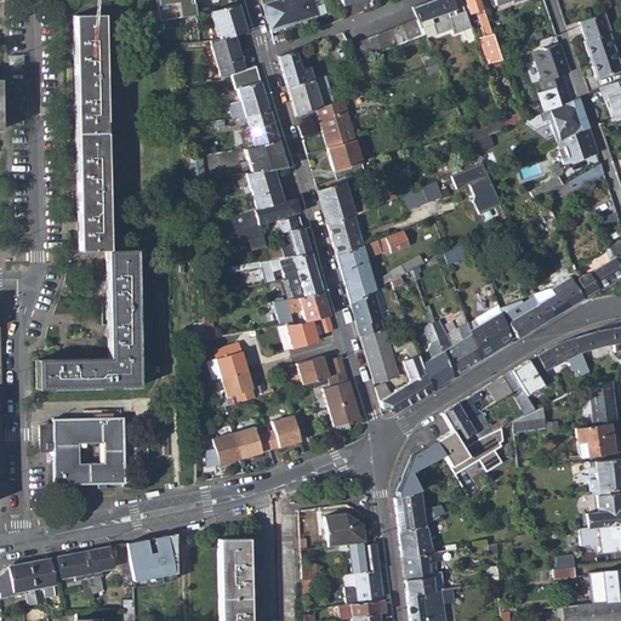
[(192,0),(157,0),(158,5),(176,1),(178,17),(195,15),(192,0)]
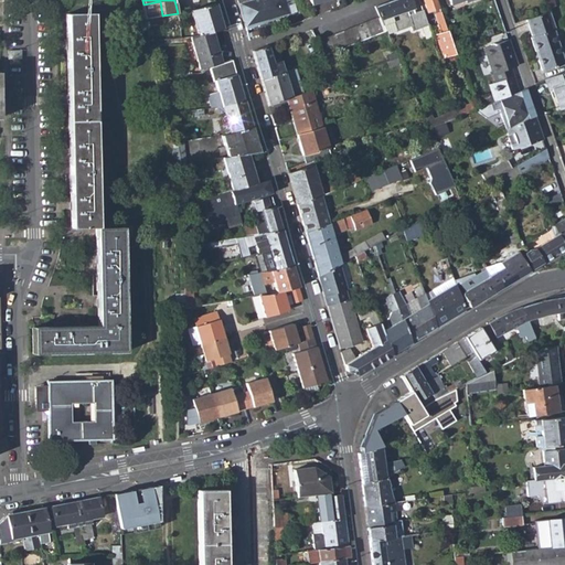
[(247,0),(237,3),(246,30),(288,14),(283,0),(247,0)]
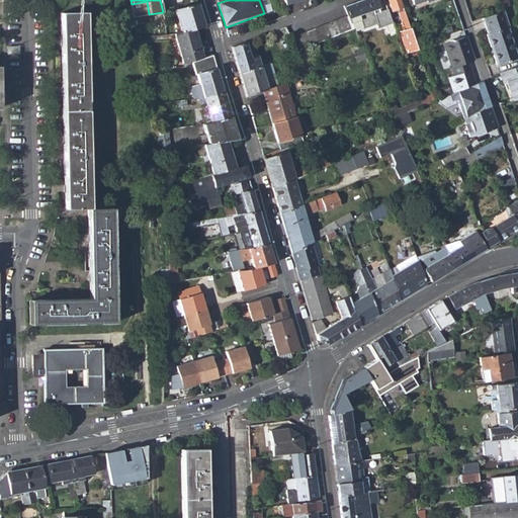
[(259,0),(264,13),(271,11),(267,0),(259,0)]
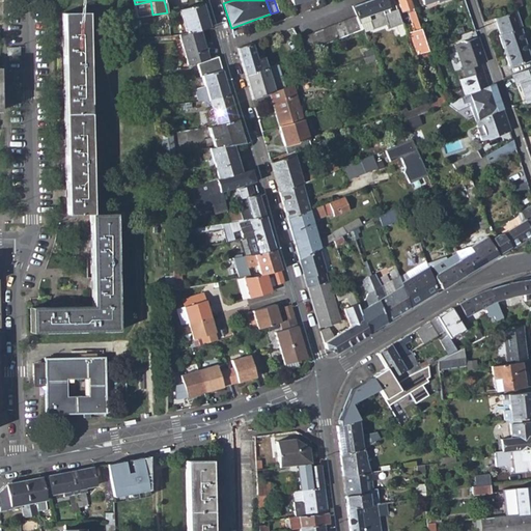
[(384,0),(369,0),(353,6),(357,16),(360,23),(362,30),(363,32),(386,24),(387,28),(397,25),(392,11),(389,12),(384,0)]
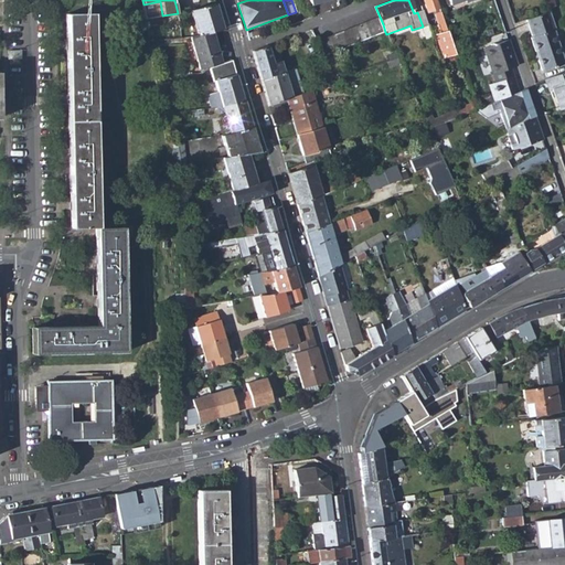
[(435,0),(423,0),(428,13),(435,11),(436,13),(434,14),(437,24),(444,22),(435,0)]
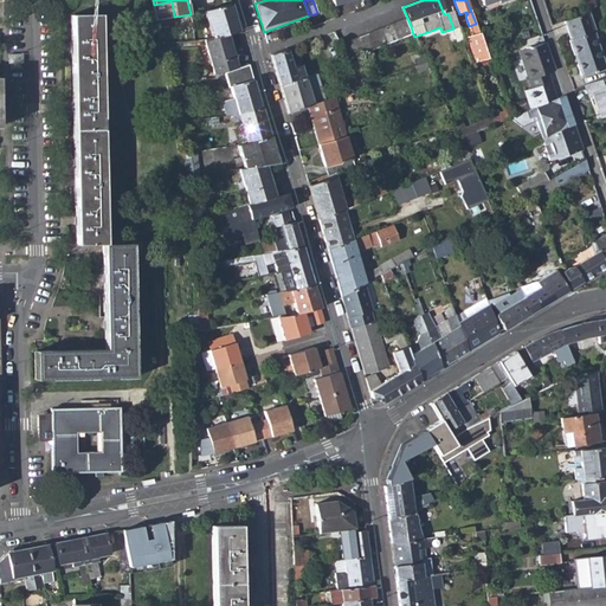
[(213,38),(226,33),(238,30),(238,27),(231,4),(205,11),(212,34),(213,38)]
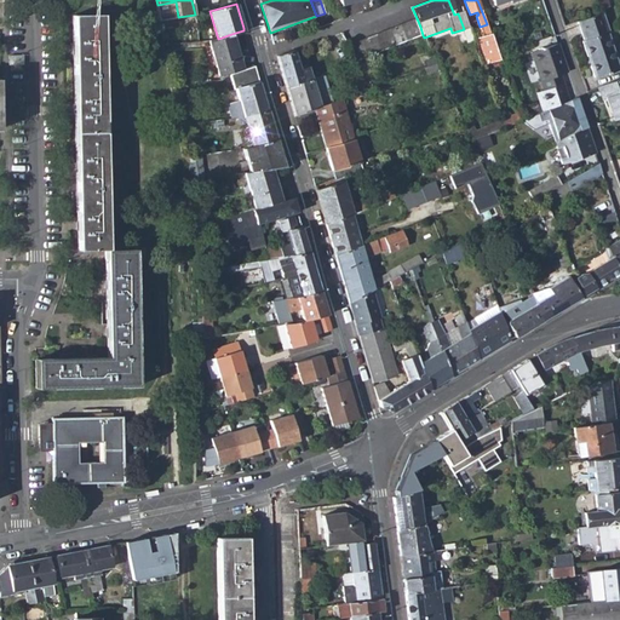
[(458,13),(464,29),(469,27),(463,11),(458,13)]
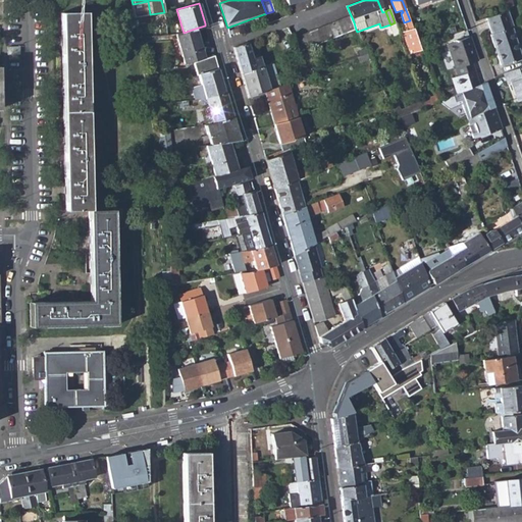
[(507,11),(485,18),(490,33),(488,34),(500,65),(521,58),(511,27),(513,27),(507,11)]
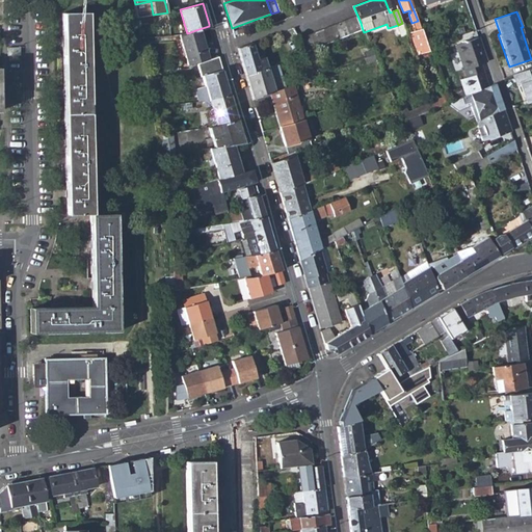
[(87,14),(62,14),(67,213),(89,214),(91,306),(30,307),(30,334),(117,331),(114,214),(91,214),(87,14)]
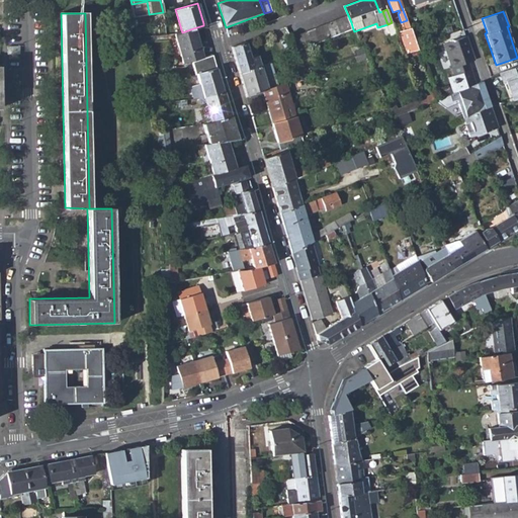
[(348,15),(291,37),(296,51),(353,29),(351,22),(348,15)]
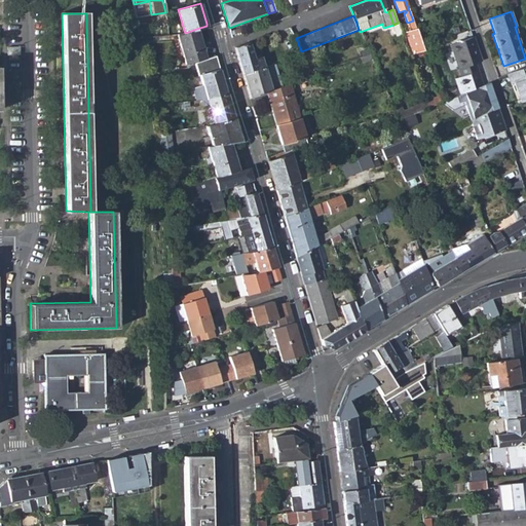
[(413,21),(407,23),(410,31),(405,33),(412,53),(417,51),(422,50),(421,46),(413,21)]
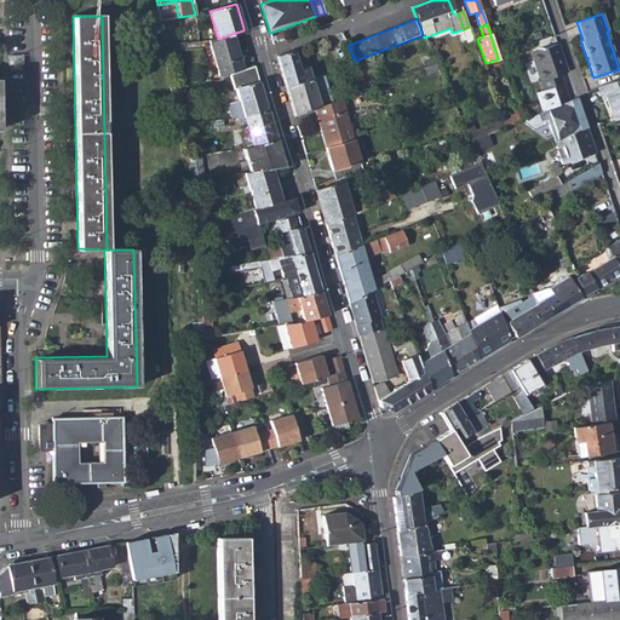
[(474,29),(477,39),(483,36),(480,27),(474,29)]
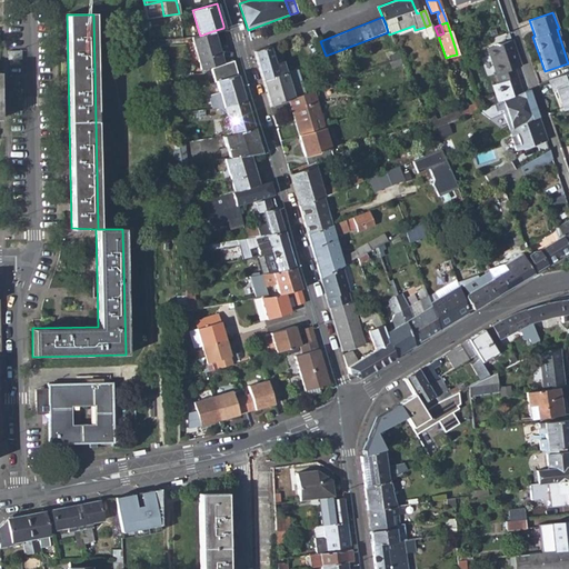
[(157,41),(191,38),(200,36),(199,32),(191,31),(172,32),(172,35),(157,36),(157,41)]
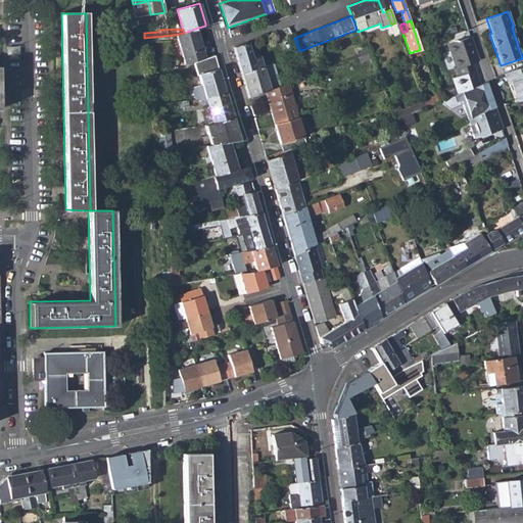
[(185,64),(203,59),(202,51),(195,29),(184,33),(176,35),(185,64)]
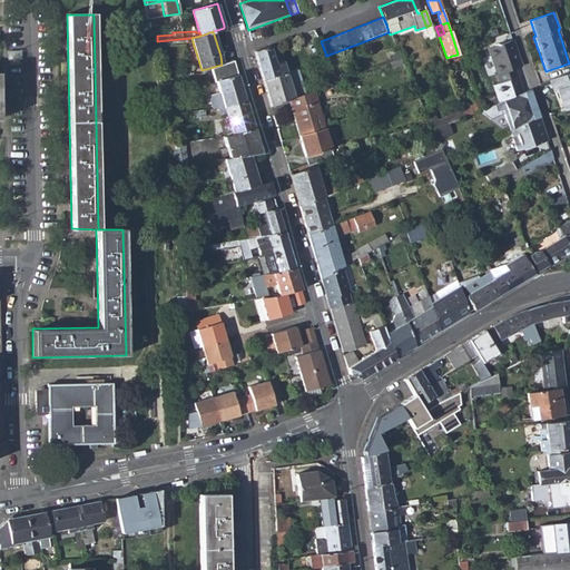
[(499,102),(517,95),(522,92),(514,69),(521,67),(512,40),(488,49),(499,84),(492,86),(499,102)]
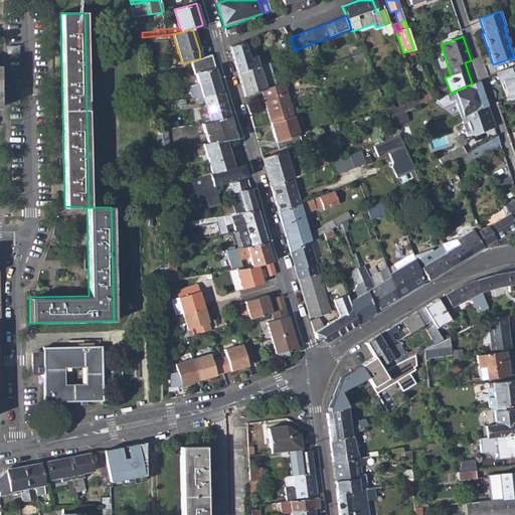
[(243,41),(229,46),(237,72),(259,65),(254,55),(248,57),(243,41)]
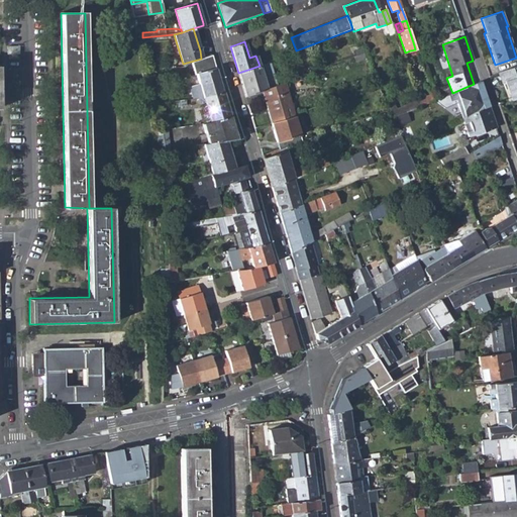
[(203,97),(222,92),(212,55),(201,59),(192,63),(196,75),(197,75),(200,86),(190,89),(193,99),(199,99),(203,97)]
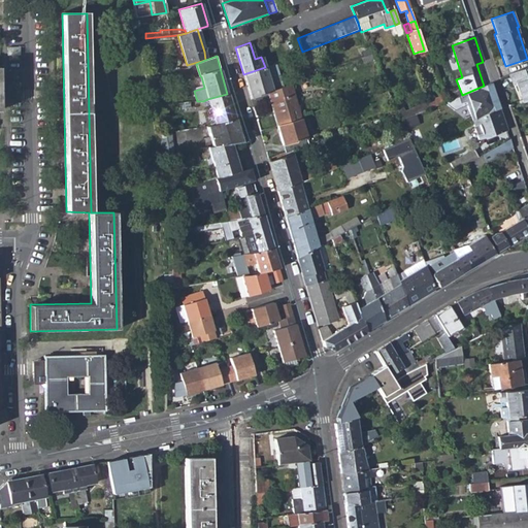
[(251,98),(267,92),(272,90),(265,67),(243,74),(251,98)]
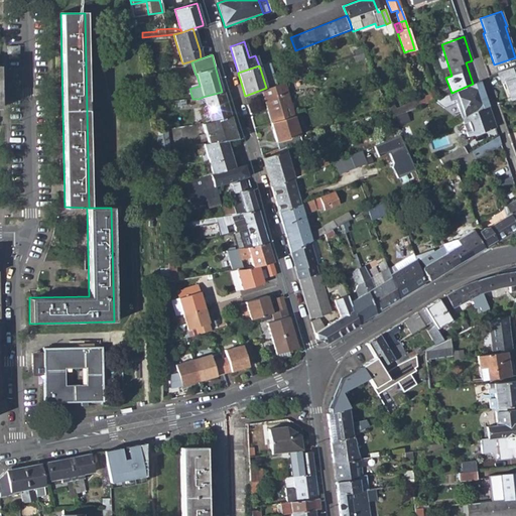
[(515,66),(498,73),(502,84),(504,83),(511,102),(515,99),(515,66)]
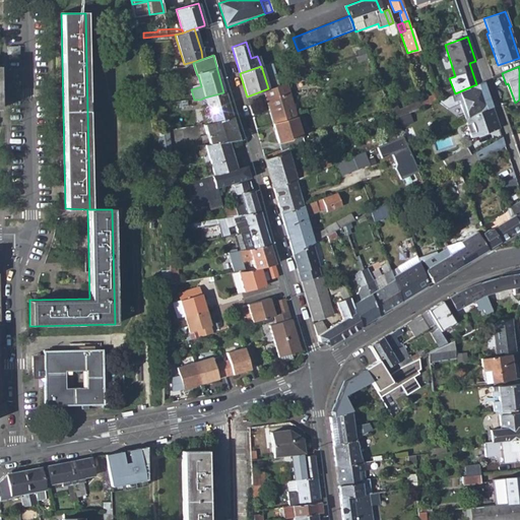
[(476,84),(471,86),(474,98),(486,93),(482,81),(476,84)]
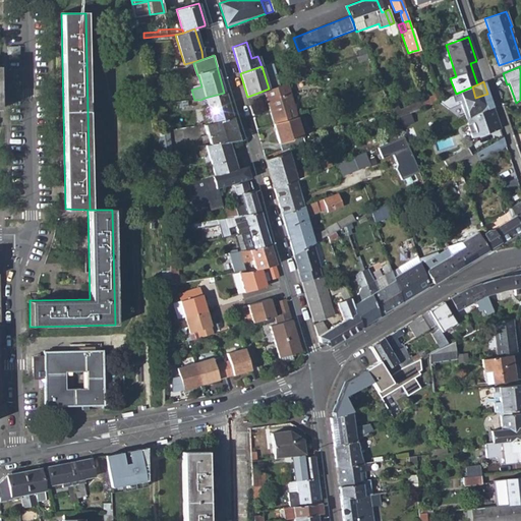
[(269,89),(264,91),(274,123),(296,117),(287,82),(276,87),(269,89)]
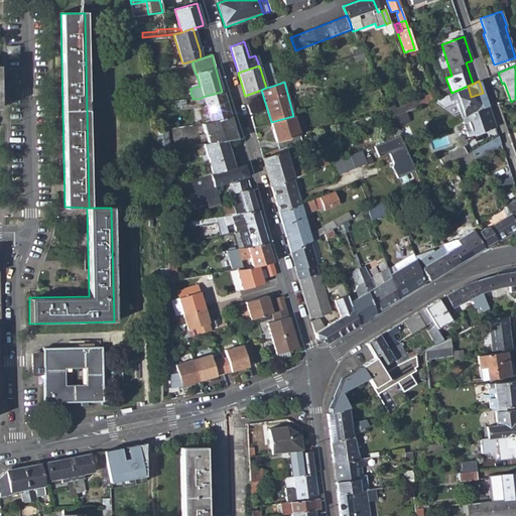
[(508,102),(511,102),(504,83),(502,84),(508,102)]
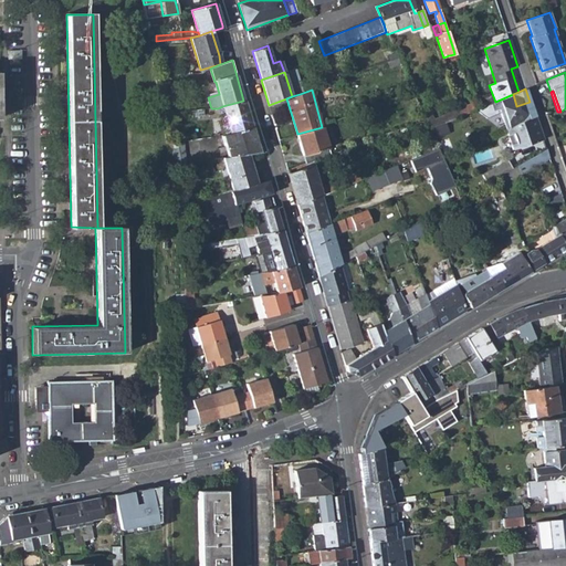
[(492,103),(489,94),(477,100),(481,108),(492,103)]
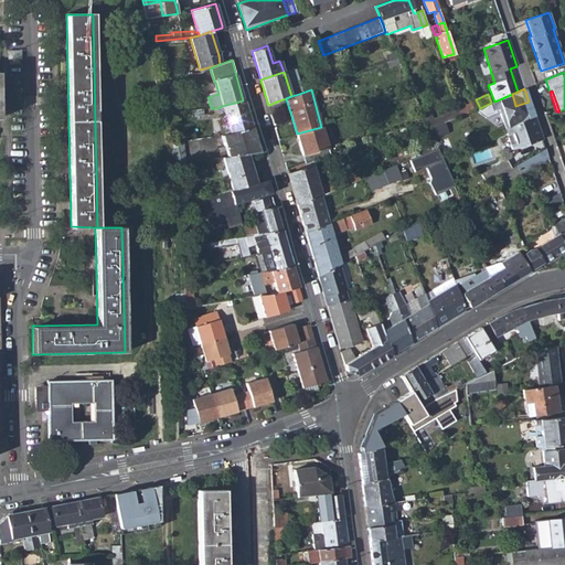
[(487,117),(499,113),(504,130),(520,121),(533,117),(529,102),(515,106),(512,94),(494,102),(491,103),(480,108),(478,109),(487,117)]
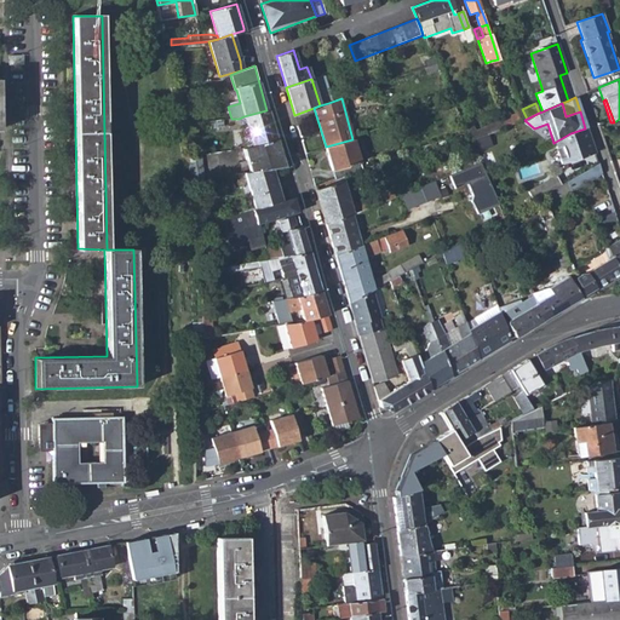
[(252,147),(276,141),(267,110),(244,116),(248,136),(252,147)]
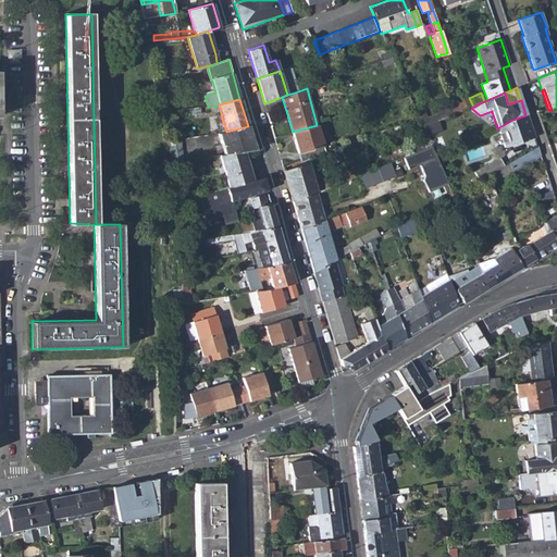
[(219,123),(223,122),(219,104),(214,107),(219,123)]
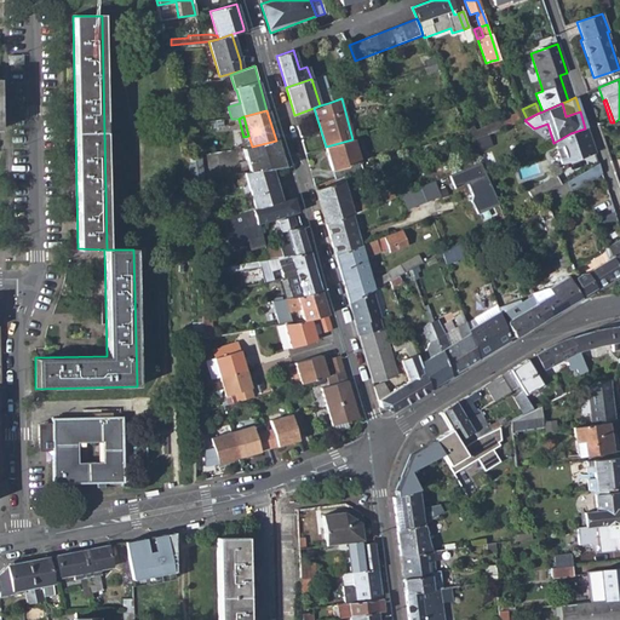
[(501,128),(514,124),(510,116),(499,120),(500,121),(501,128)]
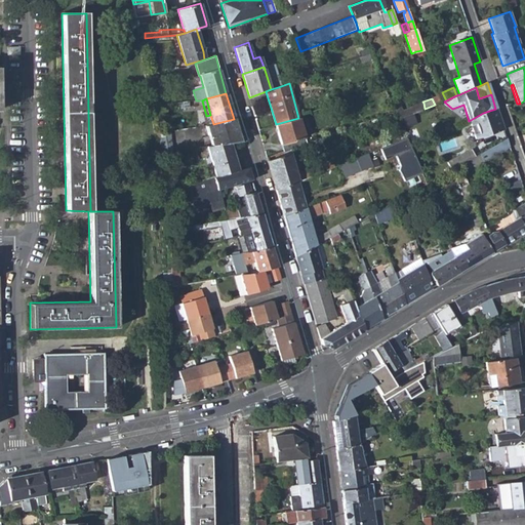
[(397,121),(425,109),(423,103),(403,111),(395,114),(397,121)]
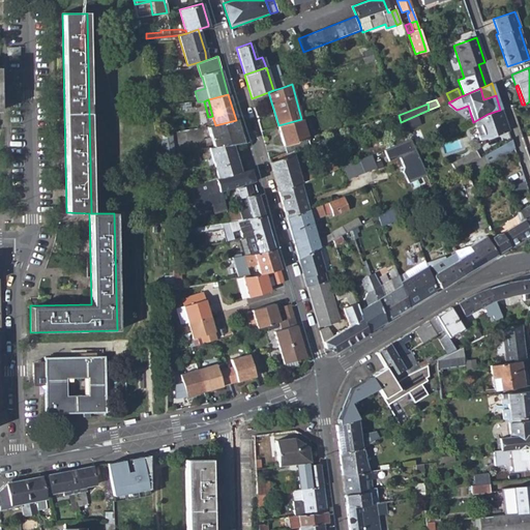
[(395,110),(399,115),(407,112),(405,106),(395,110)]
